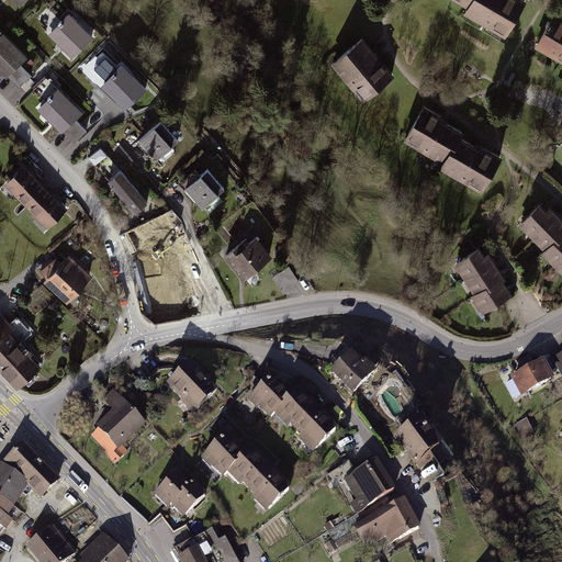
[(474,0),(470,9),(465,14),(506,38),(527,3),(520,0),(474,0)]
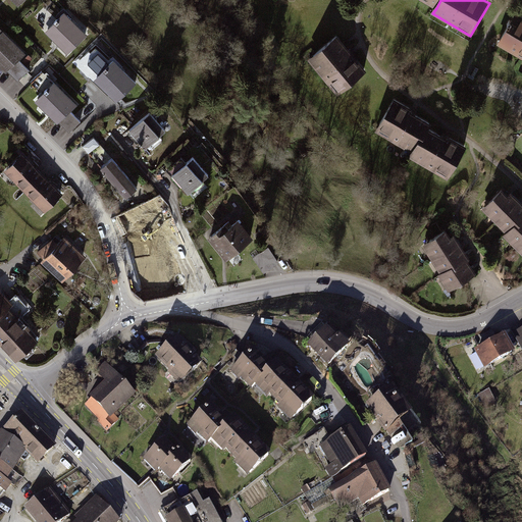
[(56,24),(48,33),(69,54),(88,36),(66,14),(59,21),(58,20),(55,23),(56,24)]
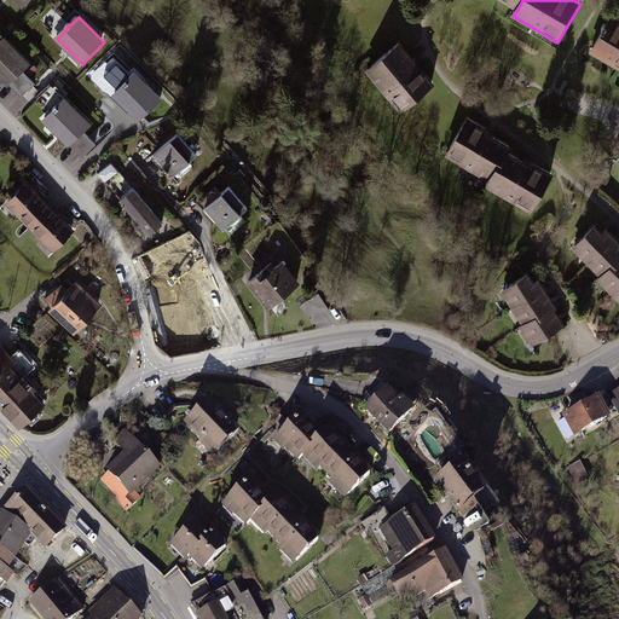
[(618,21),(614,18),(609,28),(607,27),(603,32),(606,33),(594,53),(618,68),(618,21)]
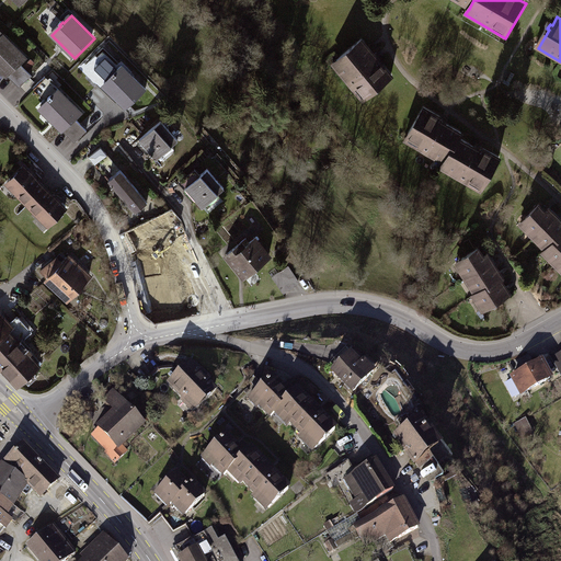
[(26,59),(3,35),(0,38),(0,68),(14,83),(27,70),(21,65),(26,59)]
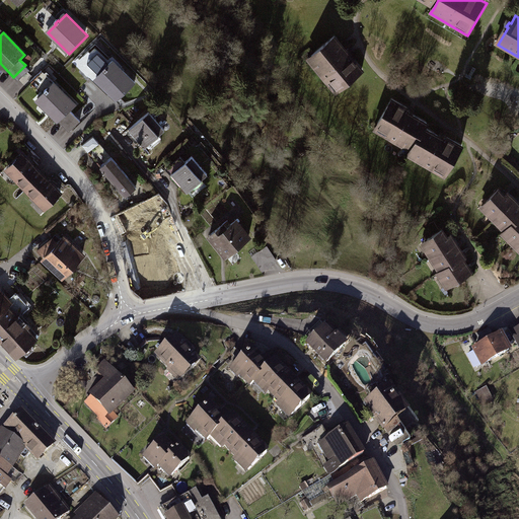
[(348,52),(337,38),(308,60),(336,94),(364,71),(352,55),(349,58),(346,54),(348,52)]
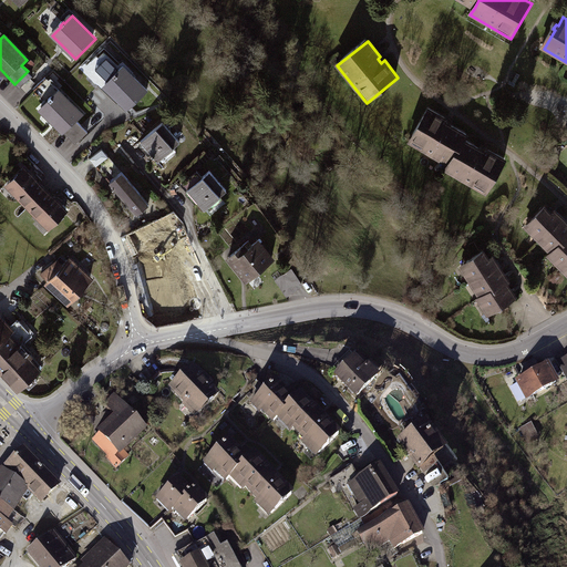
[(113,79),(105,88),(129,111),(148,91),(125,68),(117,75),(116,74),(113,79)]
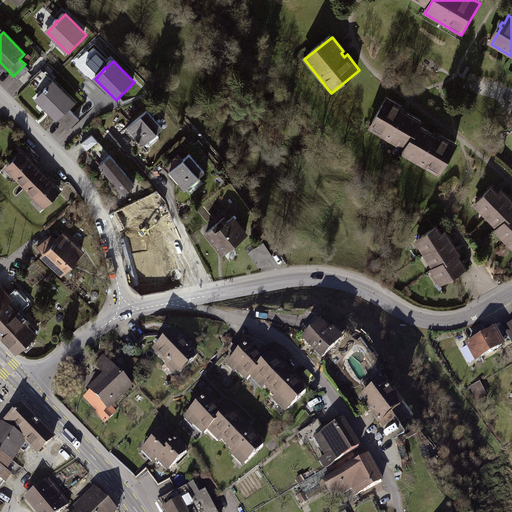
[(25,65),(13,76),(19,81),(30,70),(25,65)]
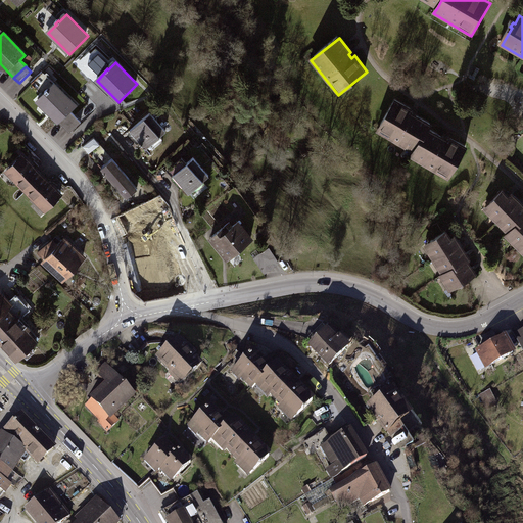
[(77,106),(54,84),(48,91),(47,90),(44,93),(45,94),(38,101),(64,129),(77,117),(70,111),(77,106)]
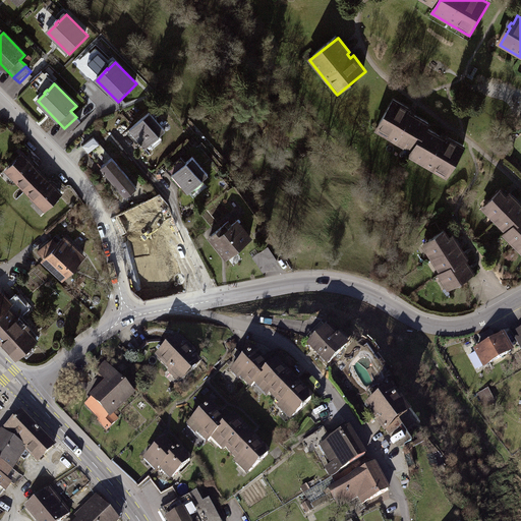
[(415,148),(429,123),(414,114),(413,115),(409,113),(411,110),(394,100),(389,110),(375,131),(412,153),(415,148)]
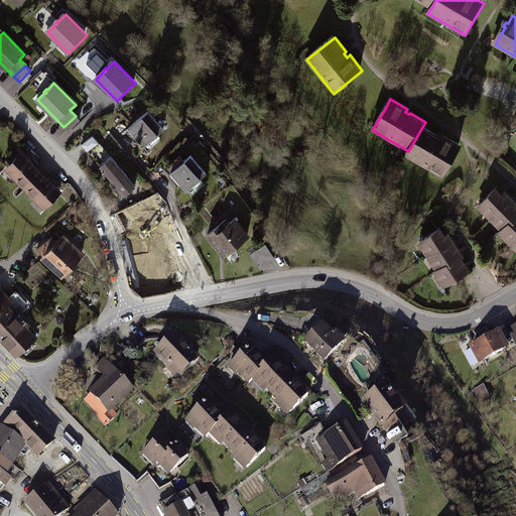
[(149,112),(130,128),(145,145),(164,129),(149,112)]
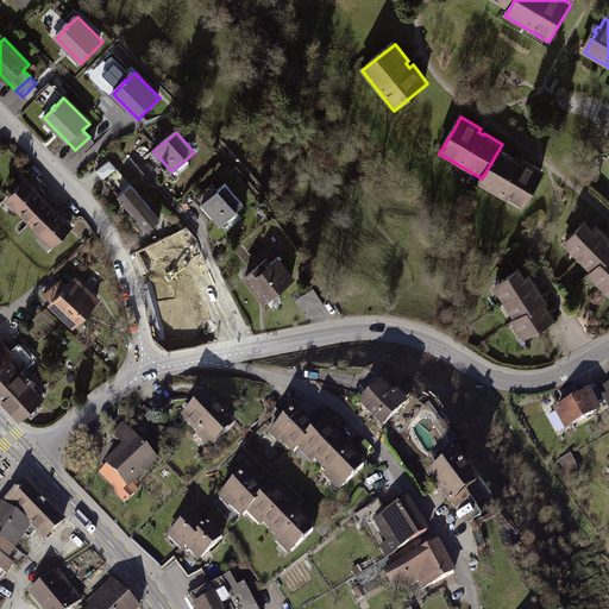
[(89,137),(76,150),(82,157),(95,144),(89,137)]
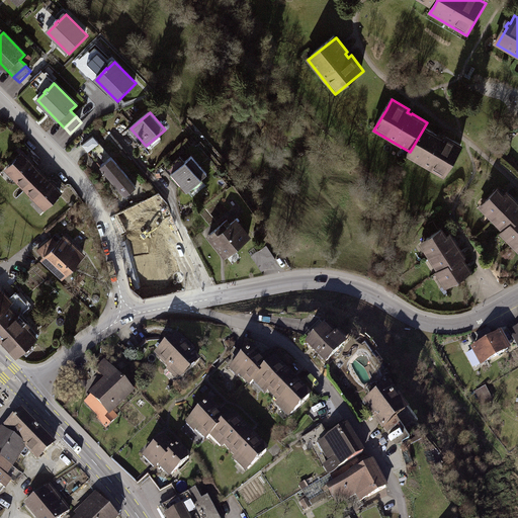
[(440,136),(425,126),(411,151),(408,156),(444,177),(456,156),(463,147),(446,136),(444,140),(440,137),(440,136)]
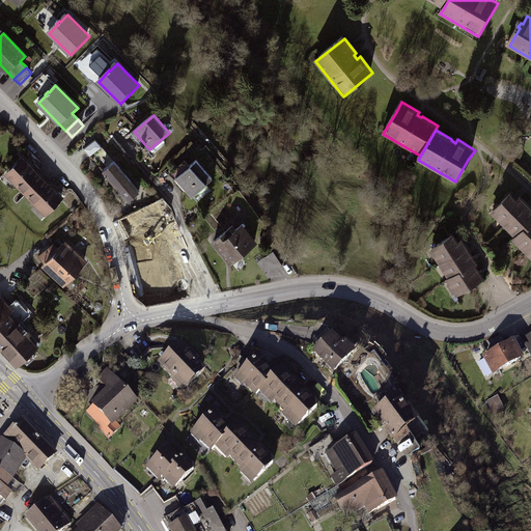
[(96,140),(86,149),(90,156),(102,146),(96,140)]
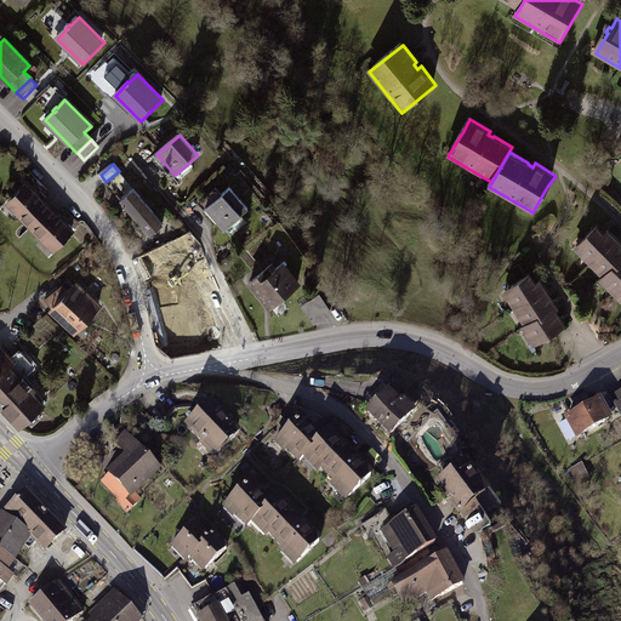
[(28,186),(11,201),(23,215),(21,217),(32,228),(52,210),(28,186)]
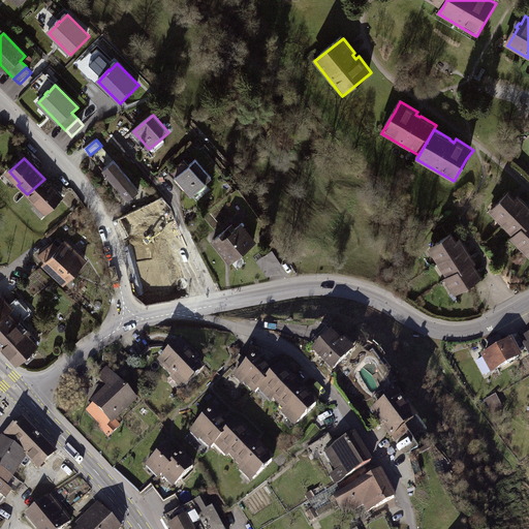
[(183,160),(170,172),(192,196),(212,179),(196,161),(189,167),(183,160)]
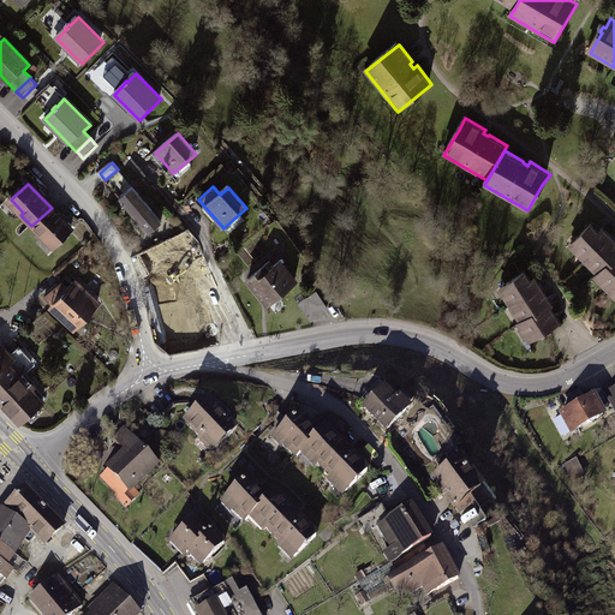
[(132,187),(119,199),(123,203),(121,204),(125,209),(126,208),(141,222),(135,227),(145,238),(163,222),(132,187)]
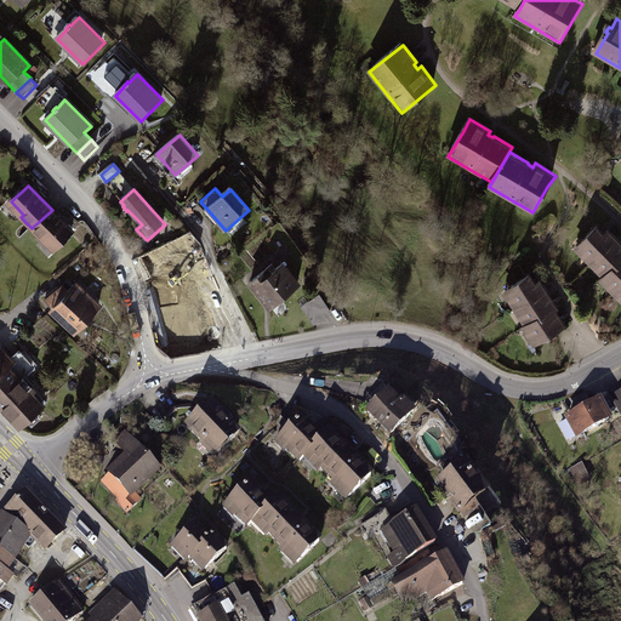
[(46,238),(58,250),(75,234),(52,210),(32,228),(44,240),(46,238)]
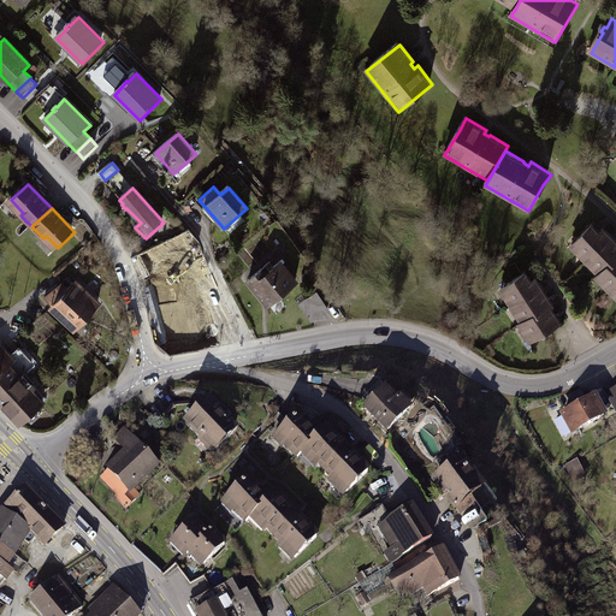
[(581,256),(588,264),(615,238),(605,229),(602,232),(594,225),(574,246),(581,253),(581,256)]
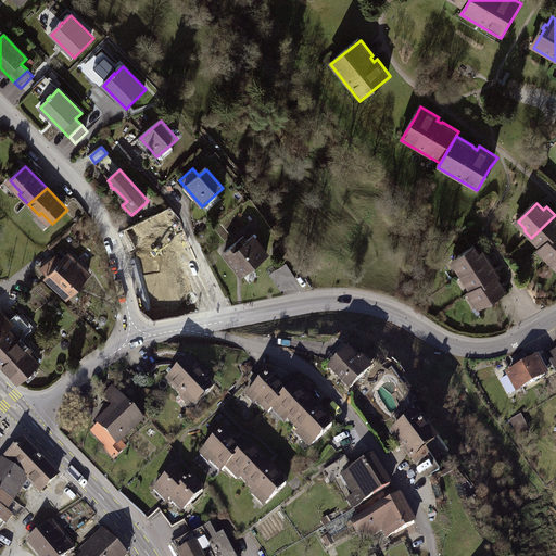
[(555,216),(555,215),(531,238),(536,243),(540,243),(544,249),(555,237),(555,216)]
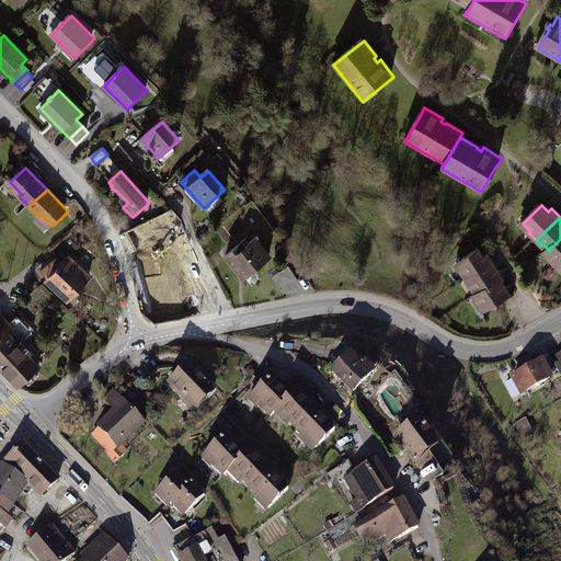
[(141,266),(173,253),(163,231),(132,244),(141,266)]
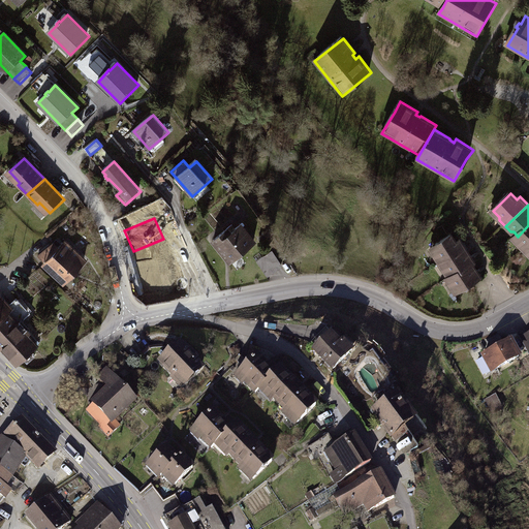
[(520,247),(525,252),(528,247),(528,225),(516,239),(521,244),(520,247)]
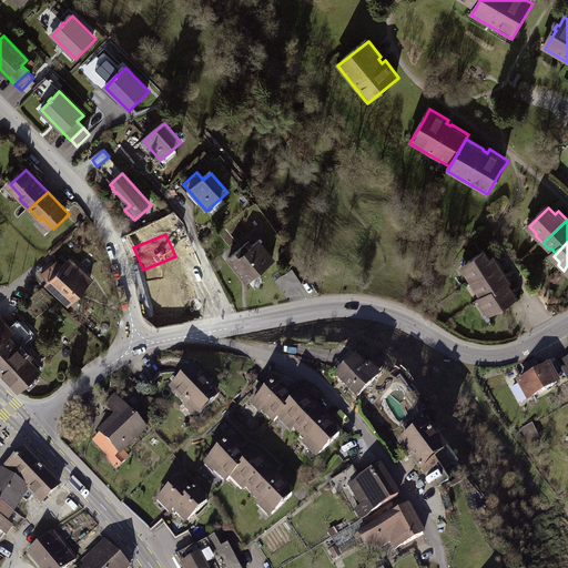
[(242,249),(229,261),(247,283),(274,261),(260,243),(247,254),(242,249)]
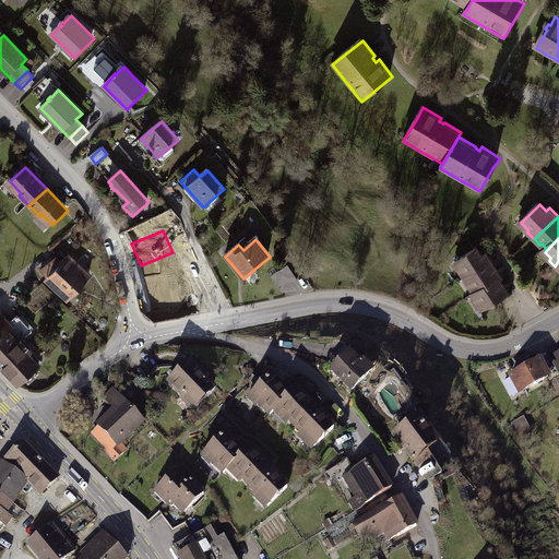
[(461,274),(466,282),(494,264),(488,254),(484,257),(479,249),(456,263),(462,271),(461,274)]
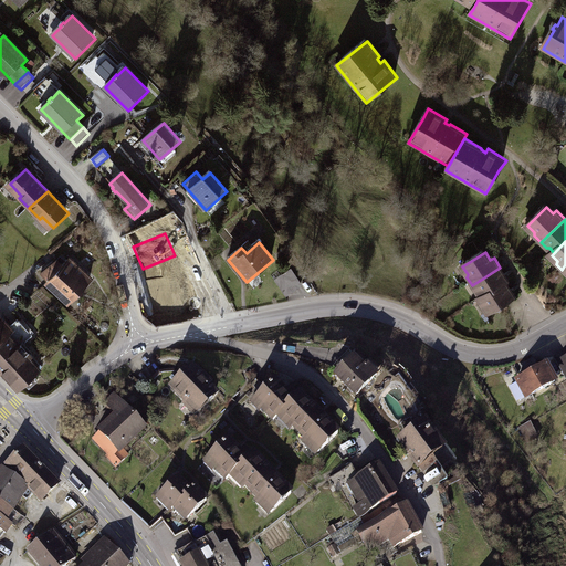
[(61,260),(43,273),(52,281),(50,283),(71,303),(94,280),(73,259),(66,265),(61,260)]
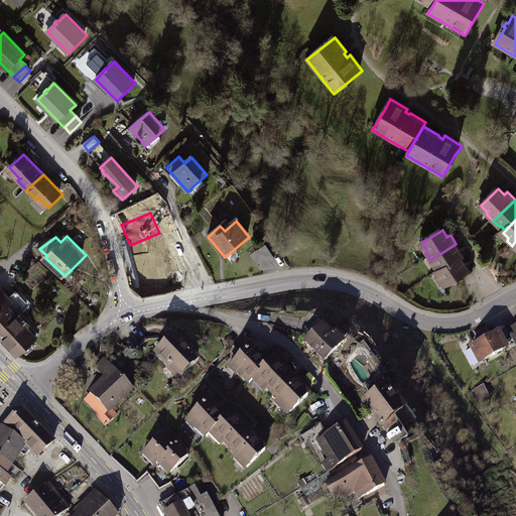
[(180,240),(156,249),(159,258),(150,261),(157,281),(170,276),(173,282),(185,277),(184,273),(191,270),(180,240)]
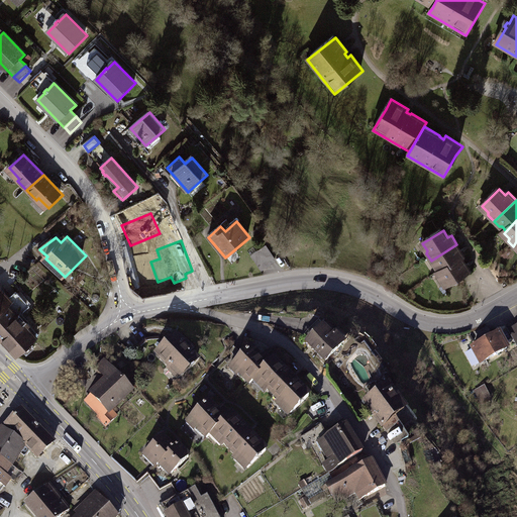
[(457,244),(431,261),(434,267),(437,268),(441,273),(466,257),(457,244)]
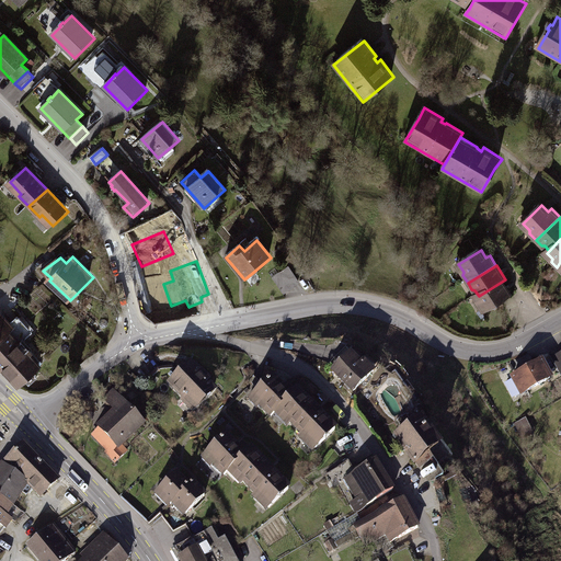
[(288,266),(272,277),(284,294),(300,283),(288,266)]
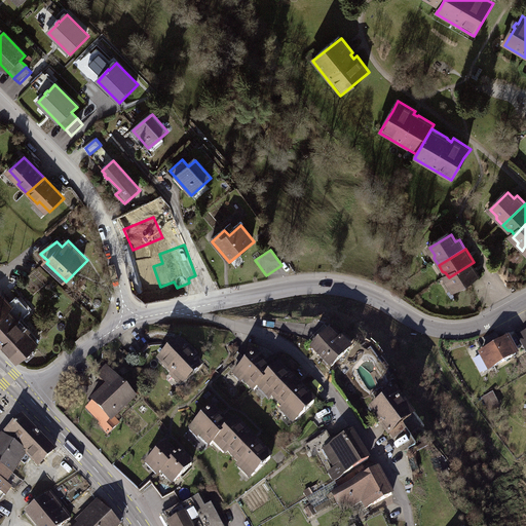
[(472,263),(445,279),(449,286),(452,287),(455,292),(480,276),(472,263)]
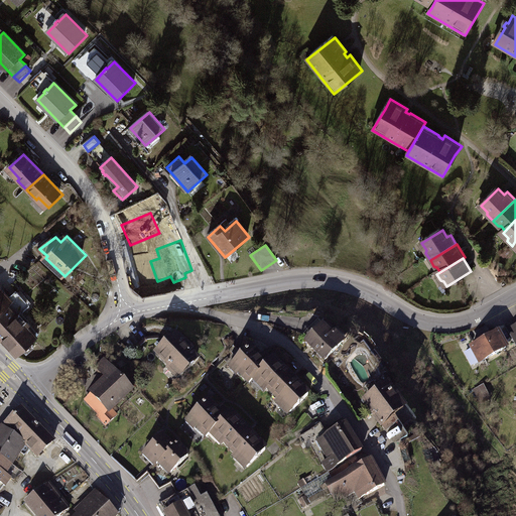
[(0,301),(0,334),(18,354),(34,340),(16,319),(31,306),(17,291),(3,304),(0,301)]
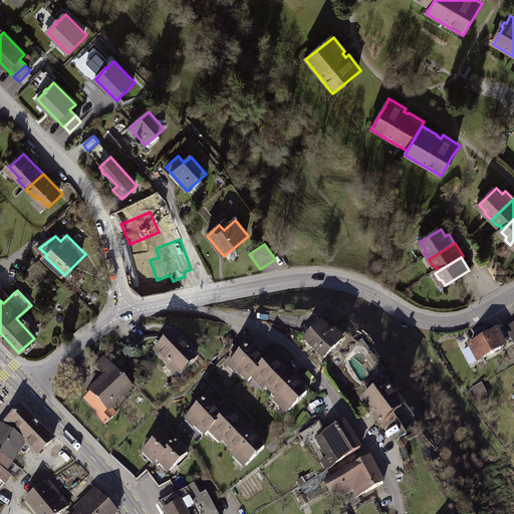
[(322,325),(306,341),(324,360),(344,341),(335,331),(332,334),(322,325)]
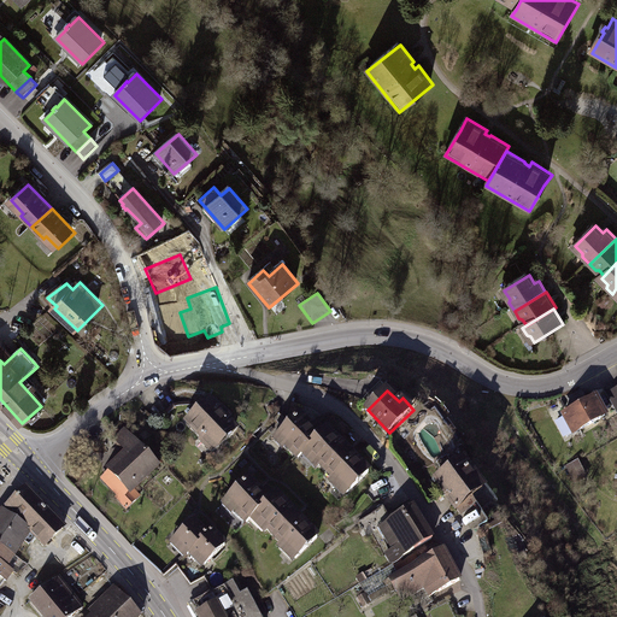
[(199,409),(186,423),(200,438),(215,452),(240,427),(211,397),(199,409)]
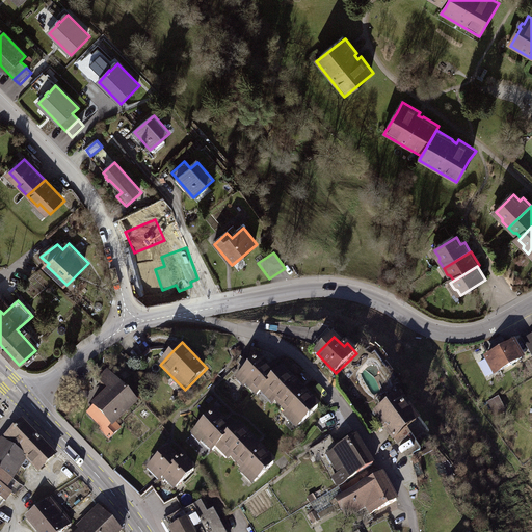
[(515,346),(486,361),(496,377),(525,363),(515,346)]
